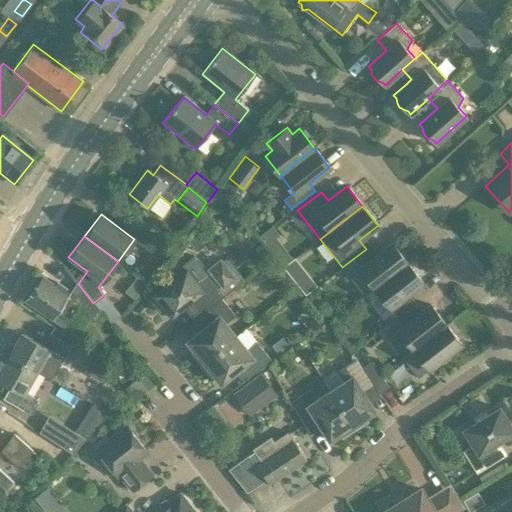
[(170,252),(150,237),(143,247),(163,262),(170,252)]
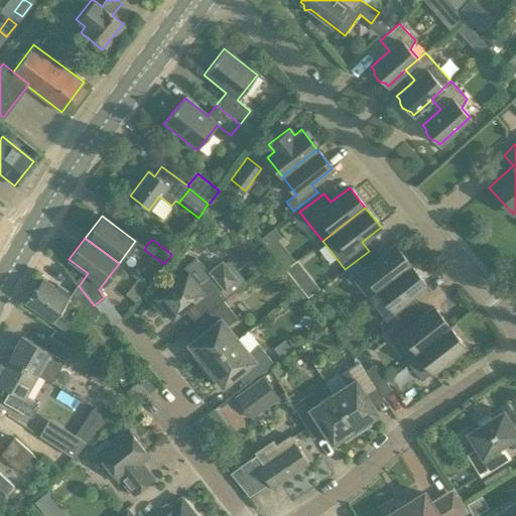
[(377,290),(410,265),(394,245),(380,256),(376,259),(369,251),(345,269),(341,272),(348,281),(352,278),(367,298),(377,290)]
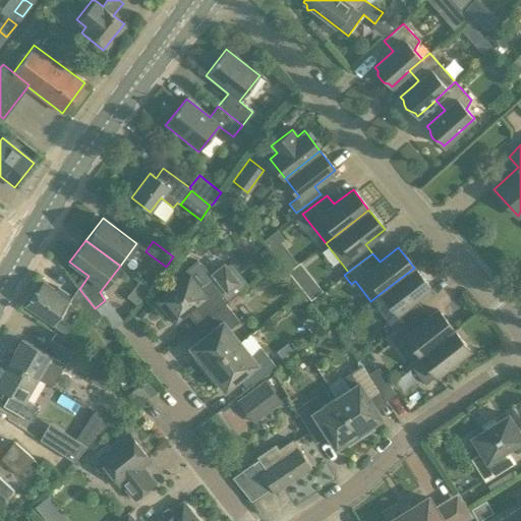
[(204,321),(224,304),(247,286),(229,264),(200,287),(189,273),(180,281),(177,277),(164,288),(167,291),(156,300),(158,301),(154,304),(163,316),(167,313),(174,322),(192,307),(204,321)]
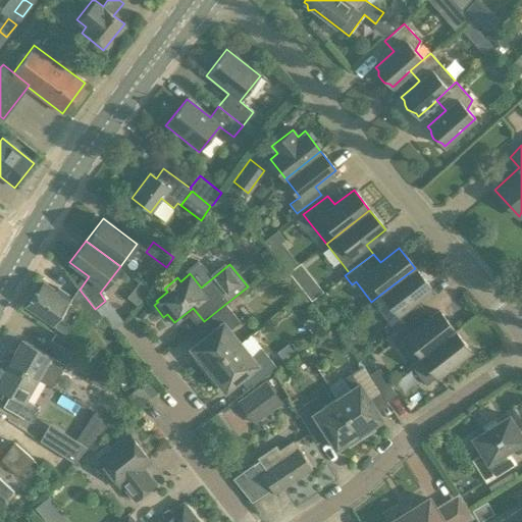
[(395,330),(412,316),(418,312),(411,303),(430,288),(415,268),(381,294),(397,314),(387,321),(395,330)]
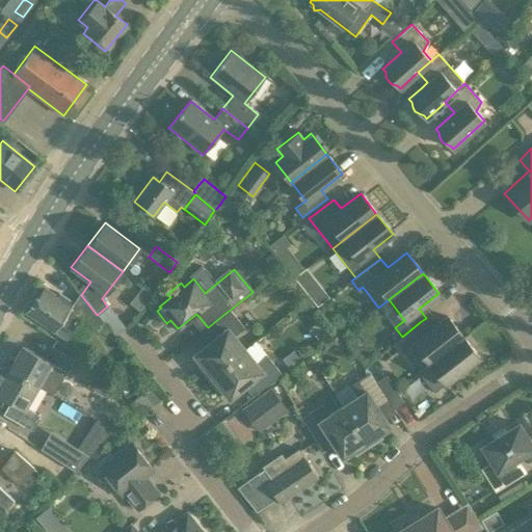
[(97,315),(81,295),(80,293),(73,303),(59,293),(56,297),(43,288),(26,312),(53,331),(58,324),(70,331),(79,318),(95,329),(101,320),(97,315)]
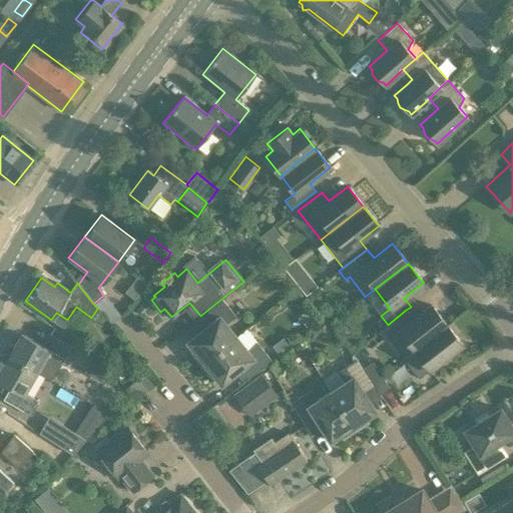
[(234,317),(220,300),(200,316),(197,318),(204,328),(186,343),(193,351),(189,355),(199,367),(236,338),(225,325),(234,317)]
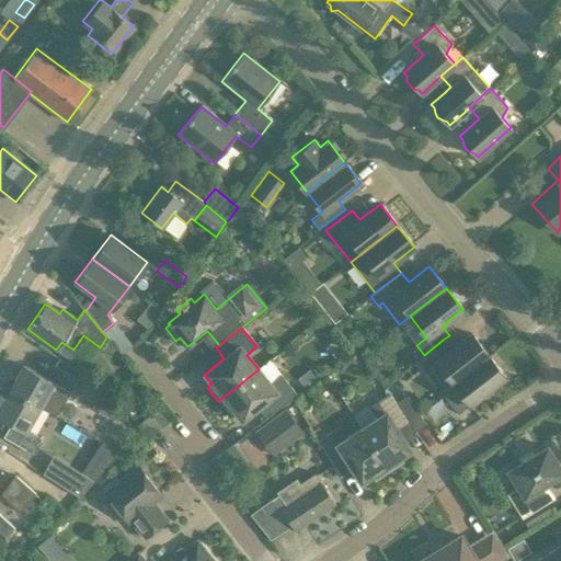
[(443,340),(424,355),(418,361),(432,379),(443,371),(451,384),(488,355),(471,334),(450,350),(443,340)]
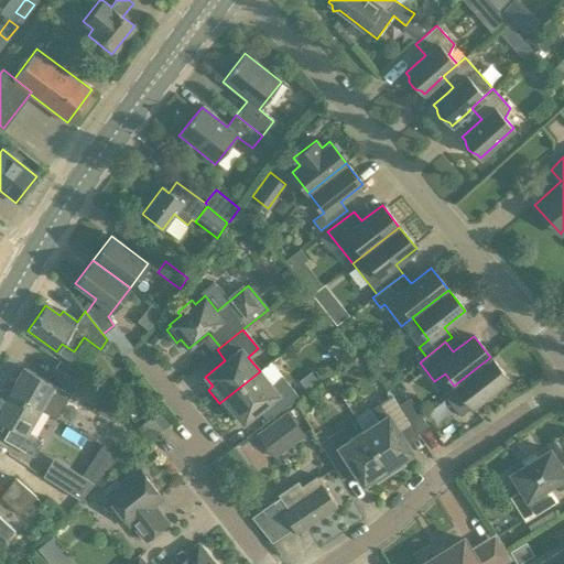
[(490,357),(454,386),(443,394),(459,416),(494,390),(498,390),(505,386),(505,381),(508,379),(490,357)]
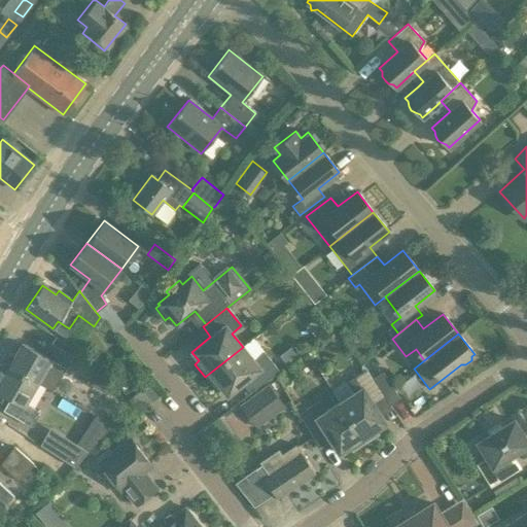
[(7,366),(37,384),(50,391),(64,369),(71,356),(49,344),(43,356),(21,344),(7,366)]
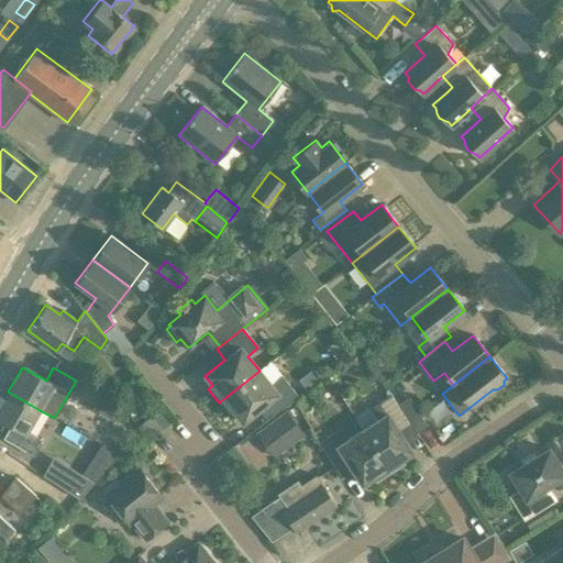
[(271,385),(260,371),(219,403),(230,416),(234,412),(242,422),(263,406),(272,417),(298,397),(280,376),(271,385)]
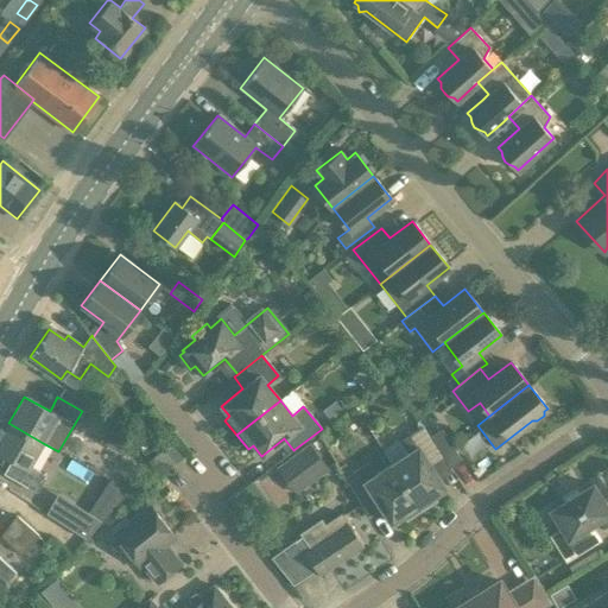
[(29,468),(43,443),(8,423),(0,437),(0,453),(19,464),(12,477),(35,492),(44,476),(29,468)]
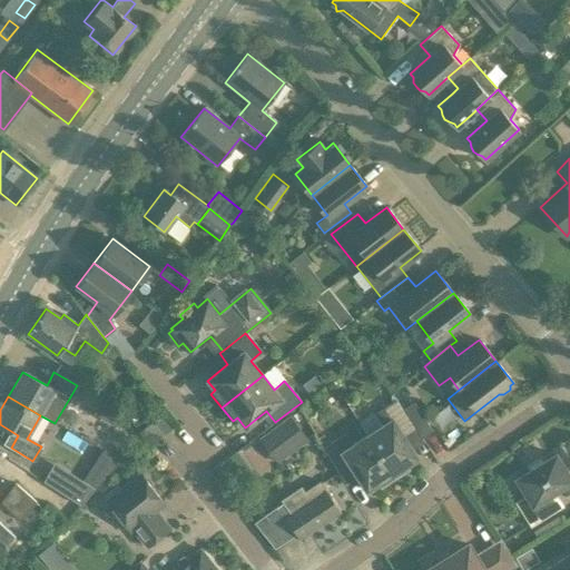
[(382,425),(366,435),(395,479),(410,469),(406,464),(418,458),(403,435),(413,429),(402,410),(396,400),(375,414),(382,425)]
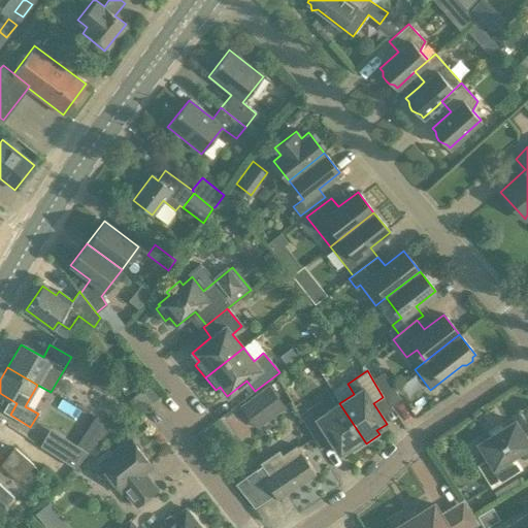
[(372,380),(383,397),(389,405),(399,399),(383,373),(372,380)]
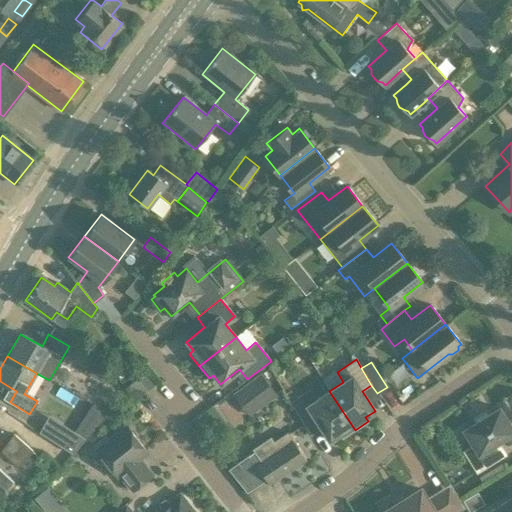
[(276,394),(260,373),(233,394),(249,415),(276,394)]
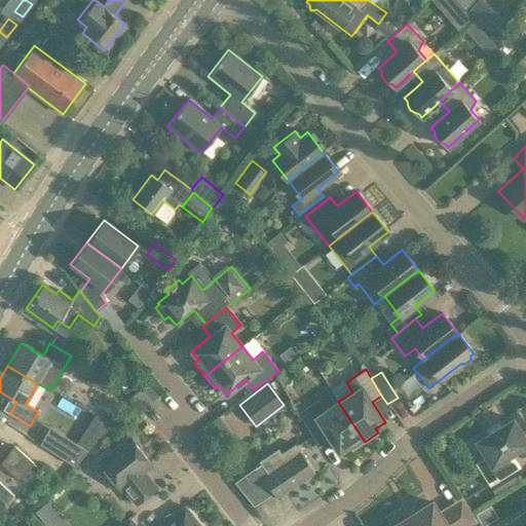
[(365,442),(338,402),(324,411),(316,401),(298,413),(313,440),(325,433),(338,453),(348,447),(350,451),(365,442)]
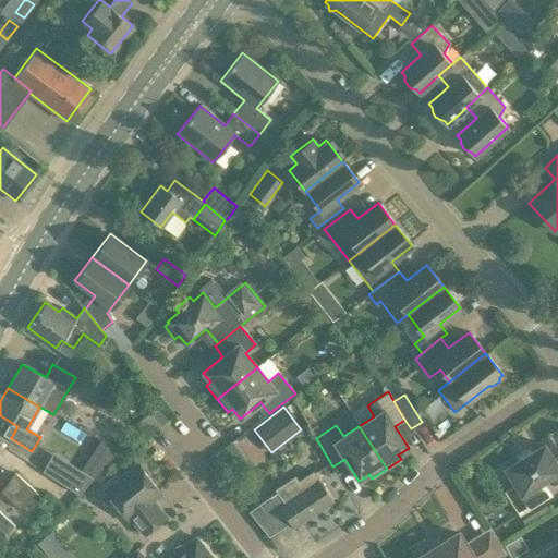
[(504,493),(518,517),(546,499),(537,485),(557,471),(557,470),(543,446),(531,452),(528,448),(514,457),(517,461),(505,469),(514,485),(504,493)]
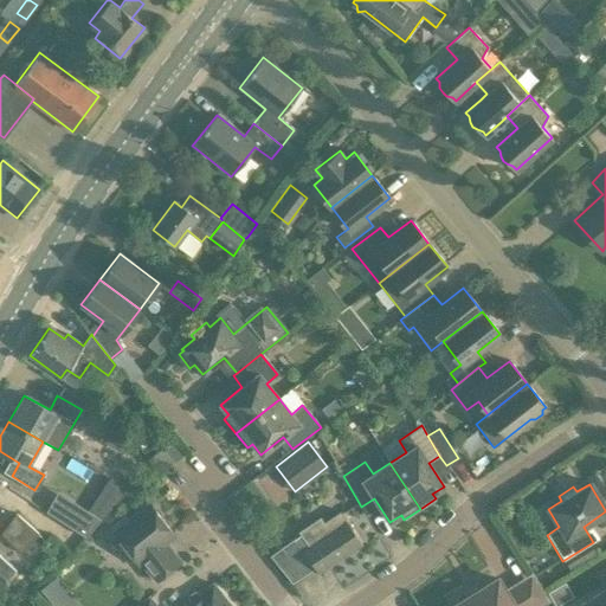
[(65,496),(53,516),(84,536),(101,520),(65,496)]
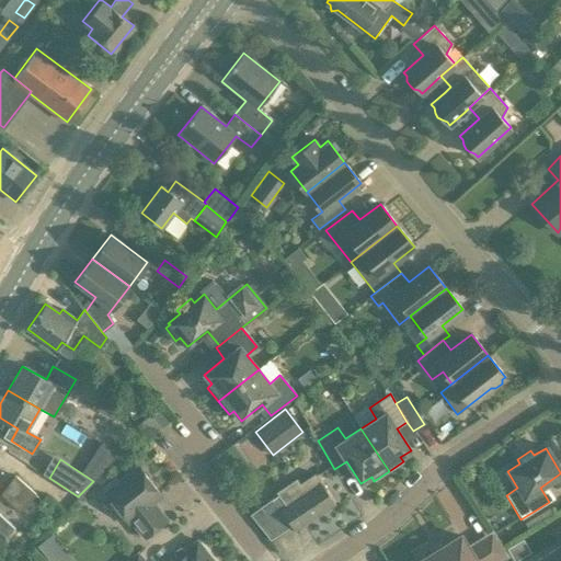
[(0,496),(4,500),(20,477),(0,464),(0,496)]
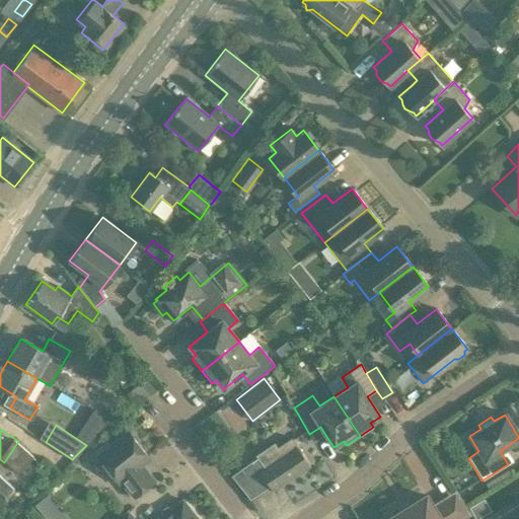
[(133,498),(154,480),(141,465),(149,459),(127,431),(96,455),(119,484),(121,482),(133,498)]
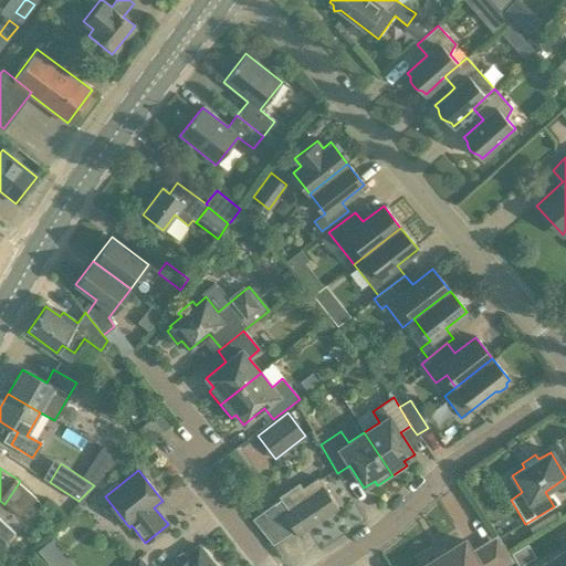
[(301,488),(299,483),(279,496),(280,498),(252,520),(272,545),(293,532),(296,535),(336,509),(316,478),(301,488)]
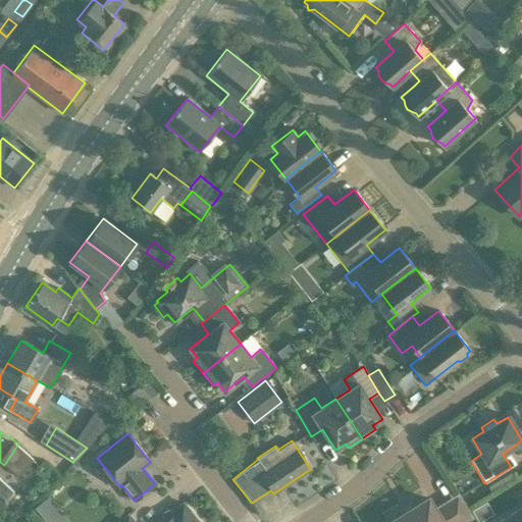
[(459,494),(446,503),(434,510),(428,499),(413,509),(411,506),(401,512),(403,515),(390,521),(463,521),(473,516),(459,494)]
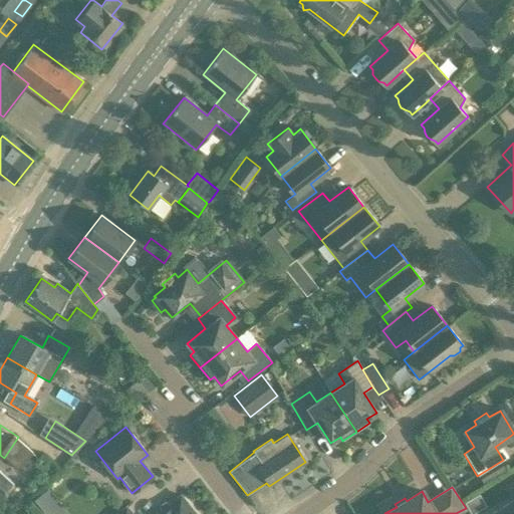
[(513,513),(513,487),(510,490),(513,496),(513,499),(494,512),(495,513),(513,513)]
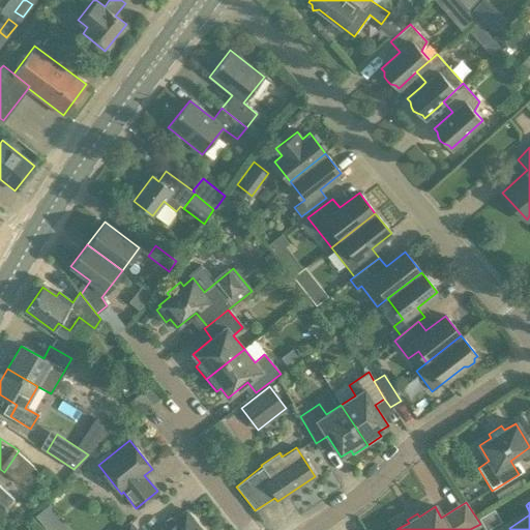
[(165,525),(166,527),(162,529),(201,529),(186,511),(173,522),(172,520),(169,520),(165,522),(165,525)]
